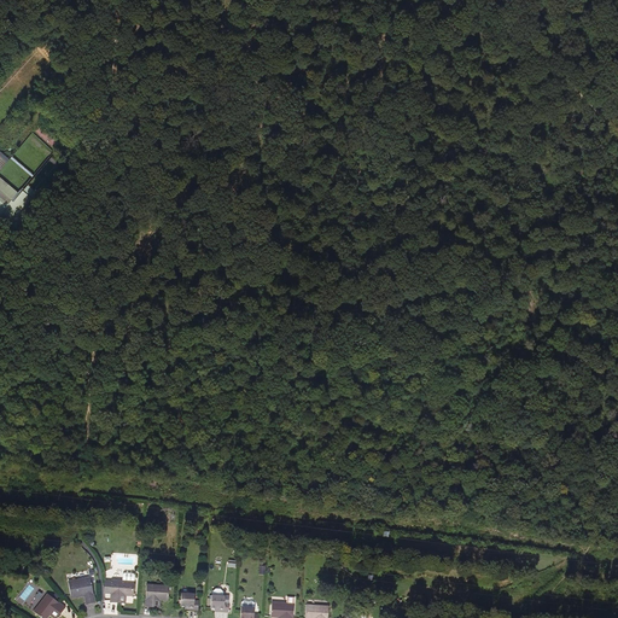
[(0,219),(13,231),(41,197),(28,186),(15,202),(12,200),(18,193),(0,178),(0,219)]
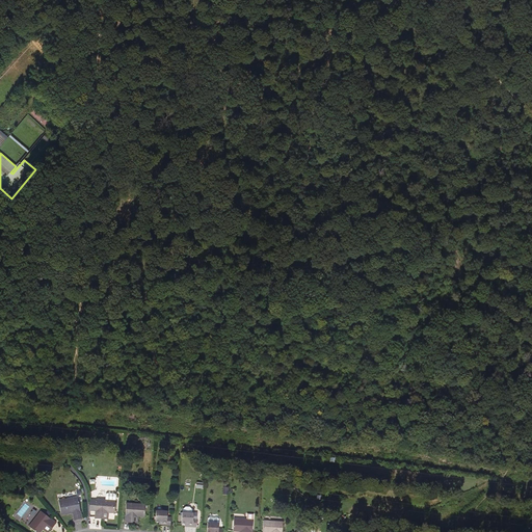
[(105,500),(96,500),(96,511),(95,519),(102,520),(103,512),(108,513),(114,513),(116,496),(114,494),(107,494),(105,495),(105,500)]
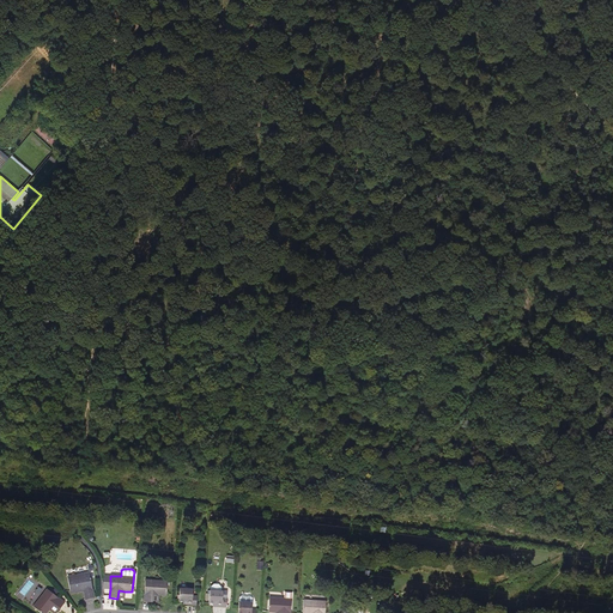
[(95,599),(90,574),(67,577),(71,592),(84,589),(84,592),(85,600),(95,599)]
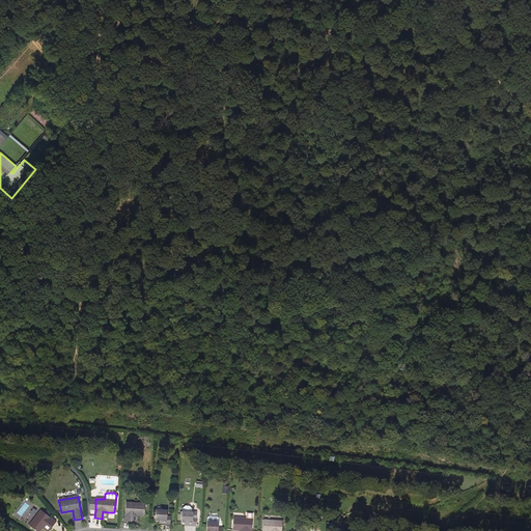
[(144,516),(145,504),(126,502),(124,522),(132,522),(132,515),(138,515),(144,516)]
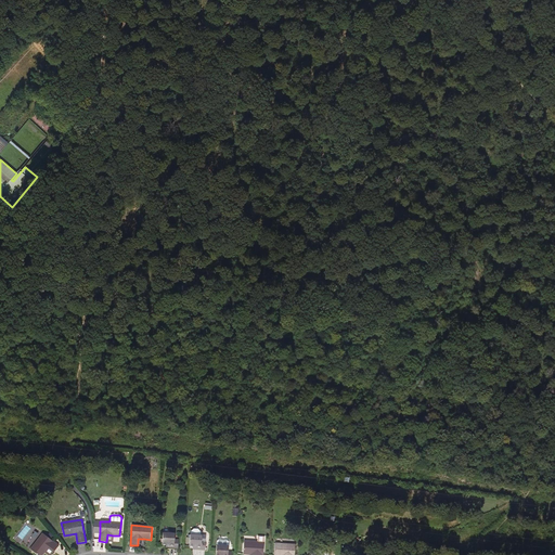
[(191,534),(190,534),(189,546),(195,547),(195,550),(205,550),(205,542),(202,542),(202,536),(201,536),(201,532),(198,530),(193,529),(191,531),(191,534)]
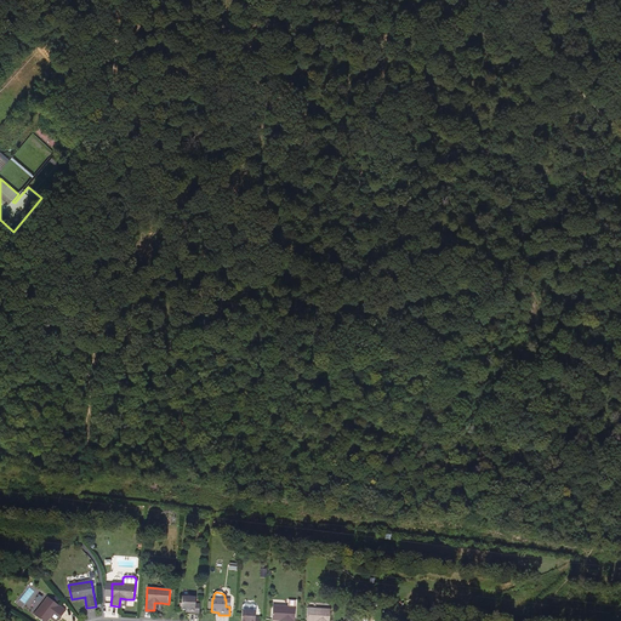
[(66,611),(47,597),(34,615),(41,620),(46,620),(53,613),(61,617),(66,611)]
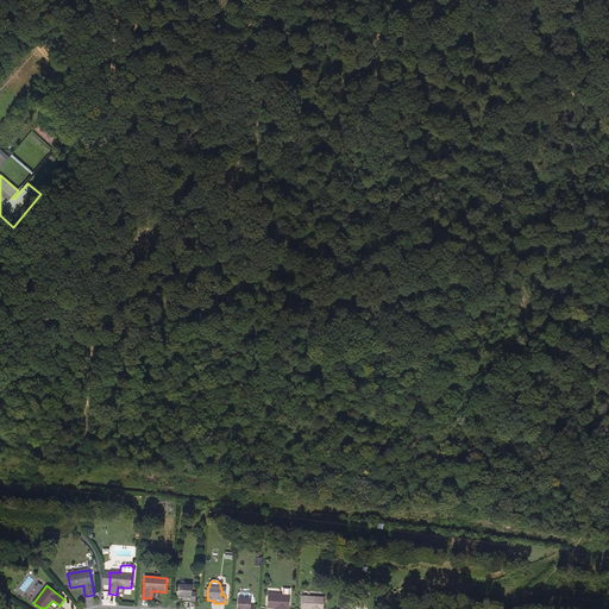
[(195,602),(196,592),(192,592),(192,586),(179,585),(177,598),(184,598),(184,601),(195,602)]
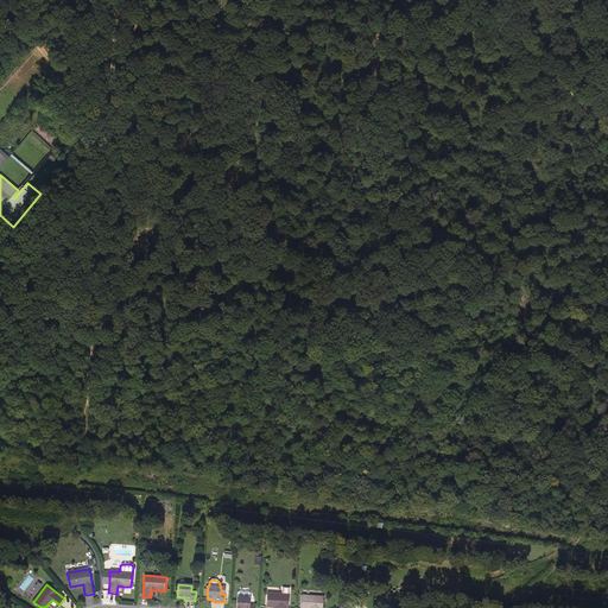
[(283,594),(267,593),(266,607),(274,607),(287,607),(290,595),(289,595),(290,588),(283,588),(283,594)]
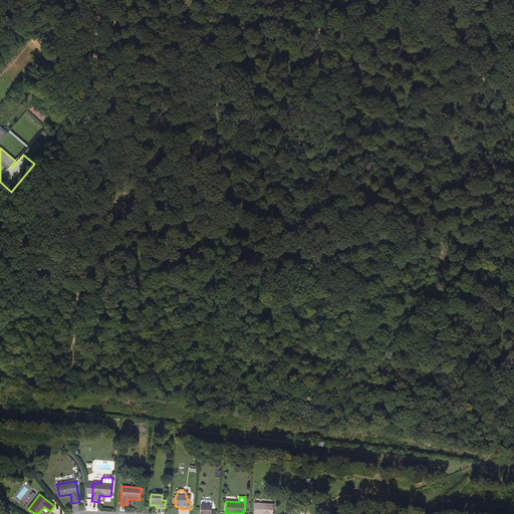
[(214,513),(215,512),(211,511),(212,506),(211,506),(211,502),(210,501),(202,500),(201,501),(201,505),(199,513),(214,513)]
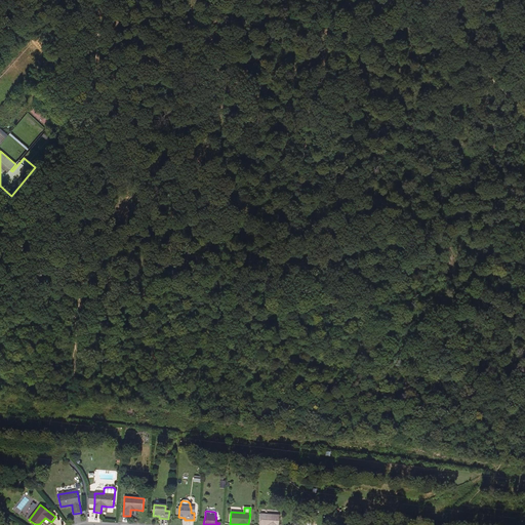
[(278,524),(279,515),(259,514),(258,524),(278,524)]
